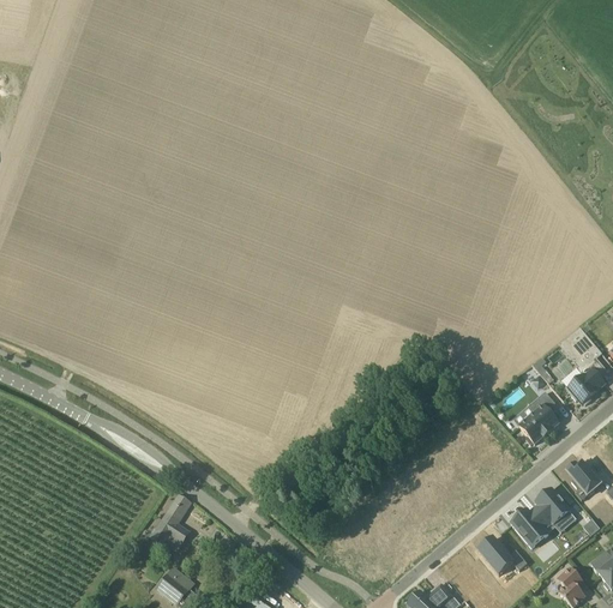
[(565,335),(565,336),(582,355),(595,343),(580,325),(565,335)]
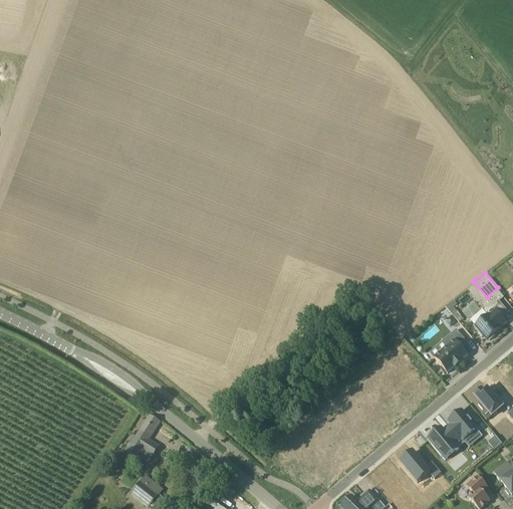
[(487,311),(474,322),(478,326),(476,327),(481,333),(483,332),(486,336),(487,335),(489,336),(494,331),(493,330),(499,325),(498,324),(505,318),(499,311),(505,305),(495,294),(481,305),(487,311)]
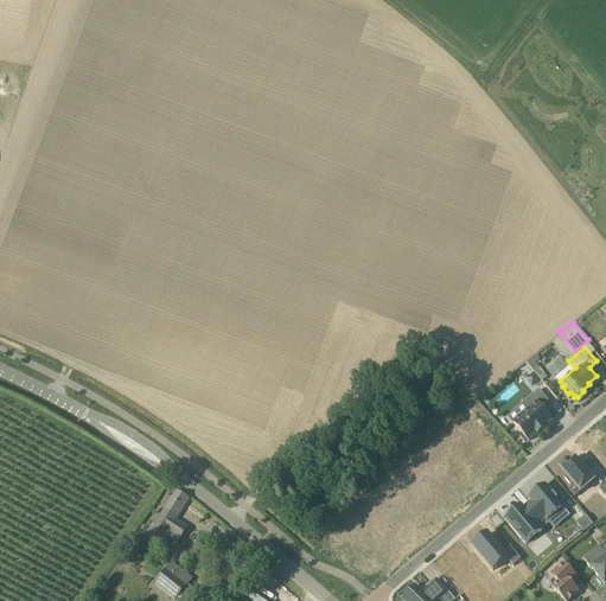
[(538,355),(535,350),(525,358),(533,366),(537,363),(534,358),(538,355)]
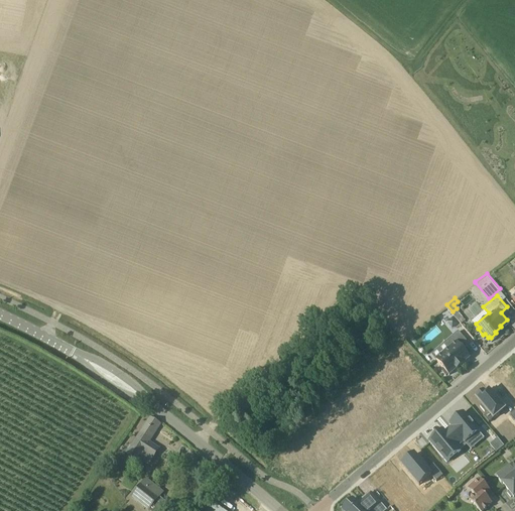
[(434,356),(435,357),(442,364),(440,366),(444,371),(446,370),(448,371),(456,365),(456,366),(462,360),(469,354),(460,343),(466,337),(458,327),(443,339),(448,344),(434,356)]
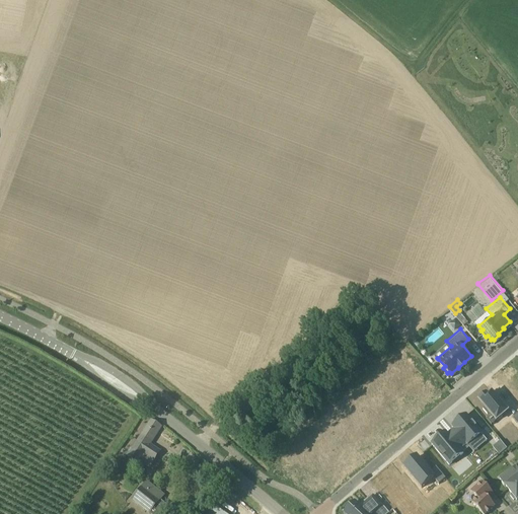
[(517,362),(504,374),(513,384),(507,389),(517,401),(517,400),(517,362)]
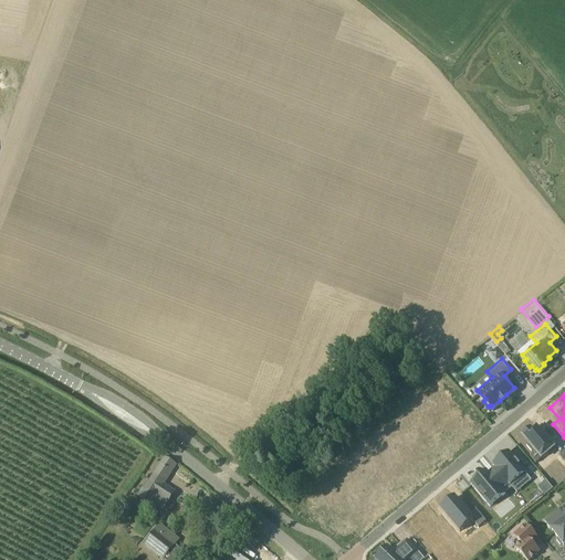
[(531,425),(522,432),(529,440),(526,442),(532,450),(529,452),(535,460),(553,445),(536,424),(533,428),(531,425)]
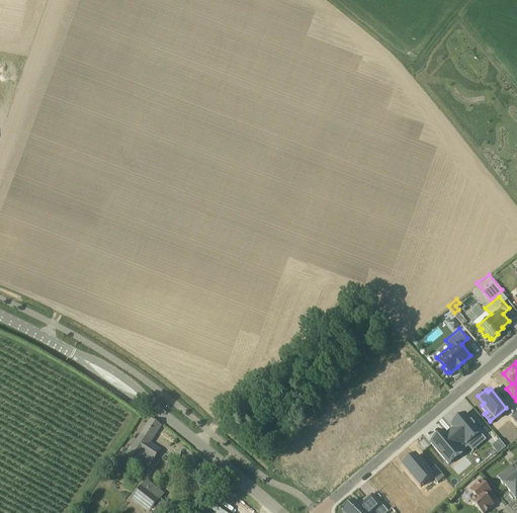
[(150,462),(159,446),(149,440),(160,421),(150,415),(126,452),(140,459),(141,456),(150,462)]
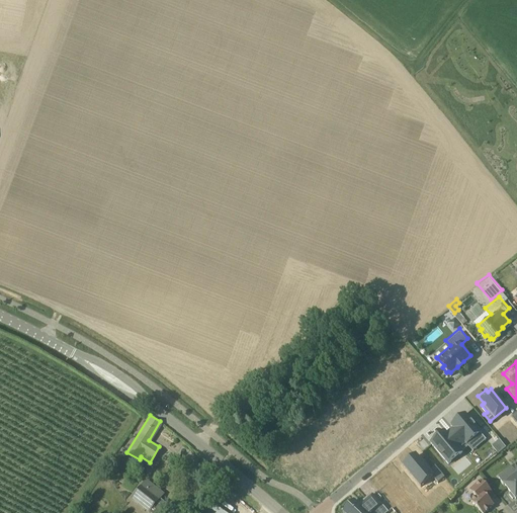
[(485,433),(468,415),(434,446),(453,466),(466,453),(463,450),(469,445),(470,445),(485,433)]
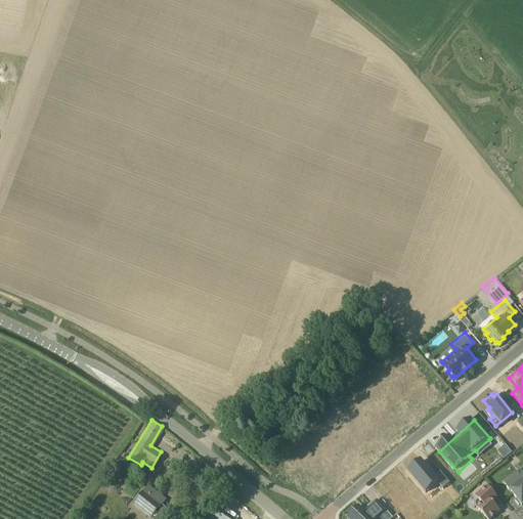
[(505,441),(497,447),(503,455),(510,448),(505,441)]
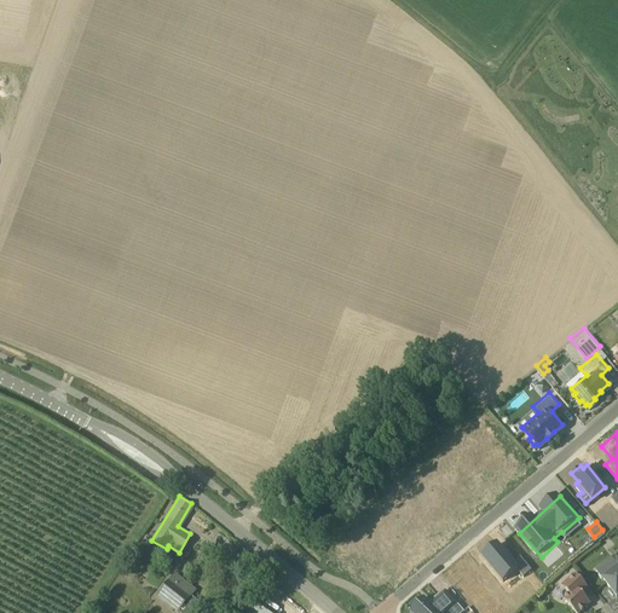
[(496,539),(481,551),(502,577),(517,565),(523,572),(531,566),(519,551),(512,559),(496,539)]
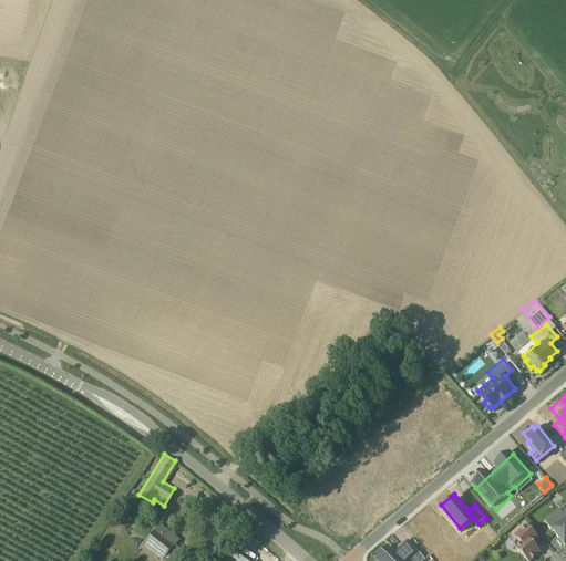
[(565,505),(564,507),(565,510),(565,513),(552,525),(558,533),(556,536),(561,541),(562,540),(563,541),(565,538),(565,505)]
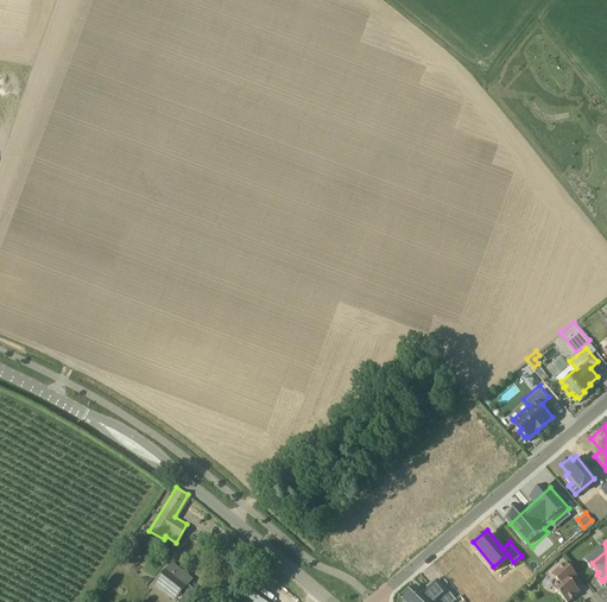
[(567,600),(579,588),(570,580),(568,576),(574,570),(563,558),(550,570),(557,578),(551,583),(567,600)]
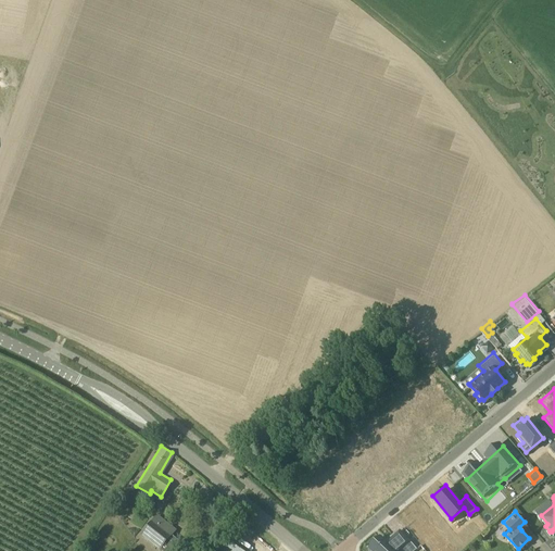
[(139,531),(156,546),(159,547),(168,534),(150,518),(139,531)]
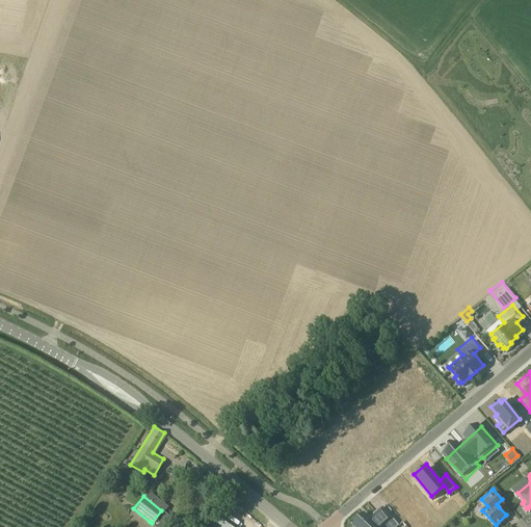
[(382,526),(390,520),(395,526),(399,523),(383,506),(373,516),(374,517),(371,520),(365,515),(362,518),(361,517),(355,522),(356,523),(354,526),(353,526),(382,526)]
